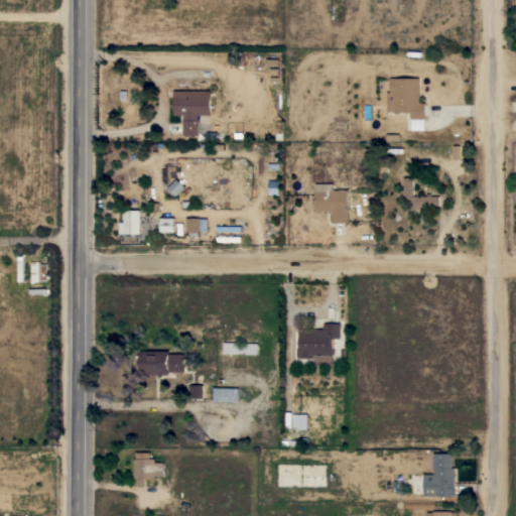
[(425,103),(425,119),(424,119),(424,130),(411,130),(411,119),(411,112),(401,112),(399,114),(395,114),(394,112),(393,112),(393,111),(388,111),(387,92),(391,92),(390,78),(393,78),(394,79),(420,78),(420,103),(425,103)]
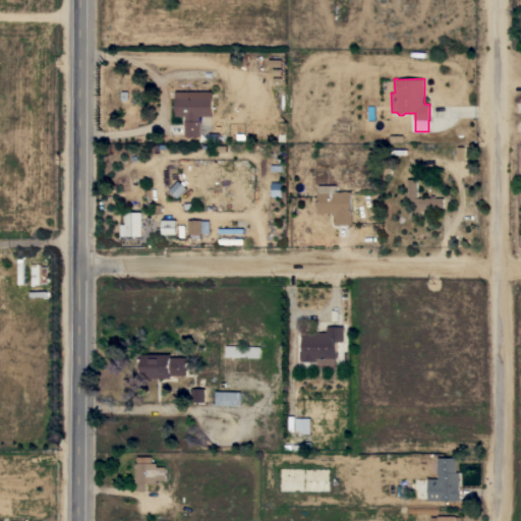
[(213,92),(213,116),(199,116),(199,120),(200,120),(200,136),(185,136),(185,121),(186,121),(186,116),(175,116),(176,92),(213,92)]
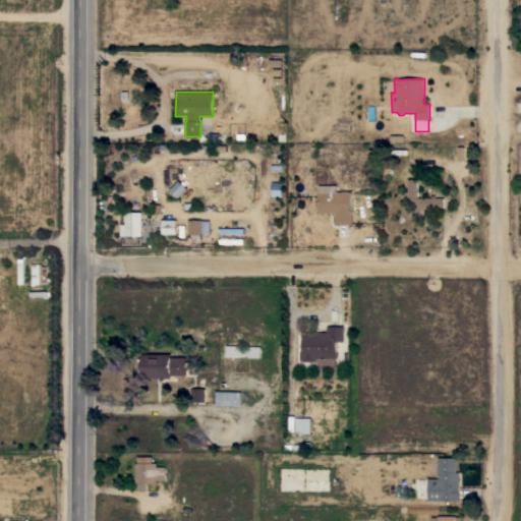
[(417,179),(417,198),(430,198),(430,195),(435,195),(435,198),(444,198),(444,211),(421,211),(421,216),(411,216),(411,199),(408,199),(408,196),(406,196),(406,192),(408,192),(408,179),(417,179)]
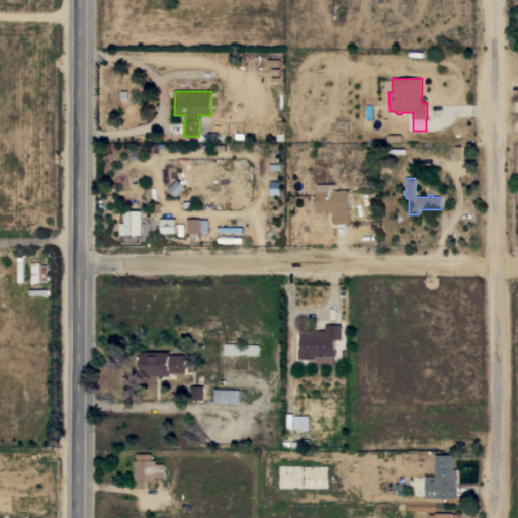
[(280,181),(280,195),(270,195),(270,181),(280,181)]
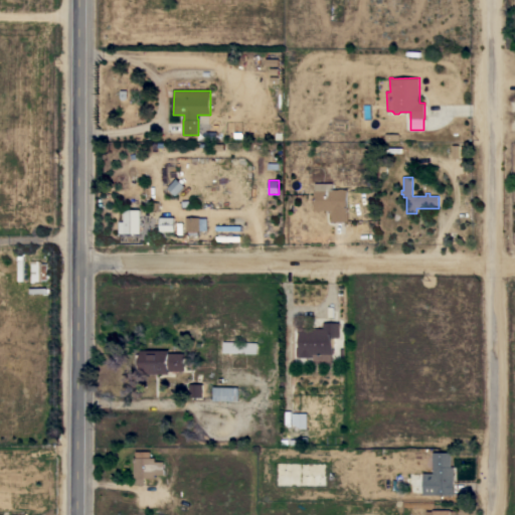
[(333,189),(339,189),(340,189),(343,189),(344,189),(347,189),(347,208),(348,208),(348,221),(332,221),(332,210),(323,210),(323,211),(318,211),(318,210),(315,210),(315,190),(316,190),(316,183),(333,183),(333,189)]
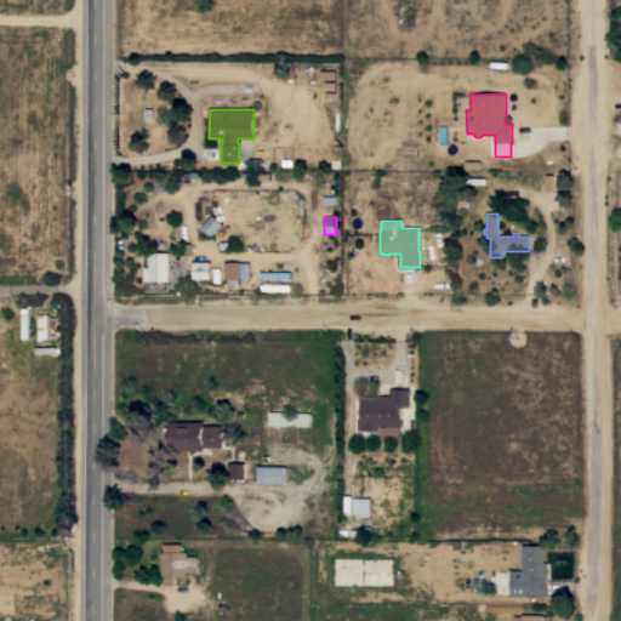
[(169,281),(142,281),(142,267),(149,267),(149,252),(169,252),(169,281)]
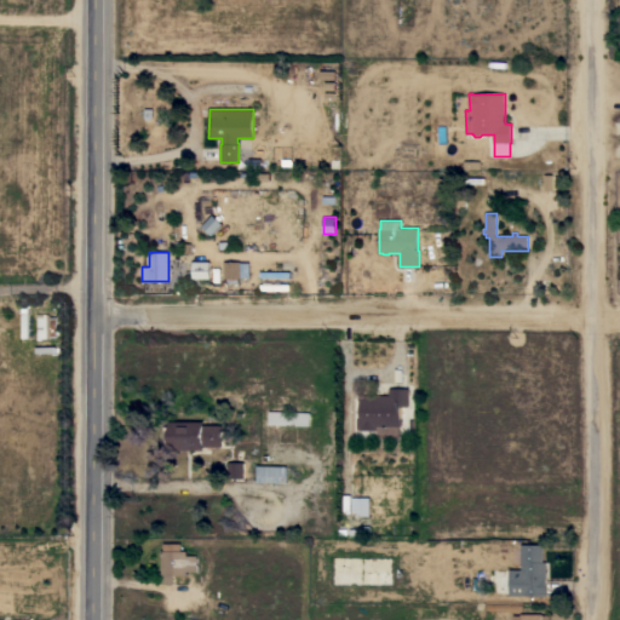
[(211,262),(211,279),(193,279),(193,262),(211,262)]
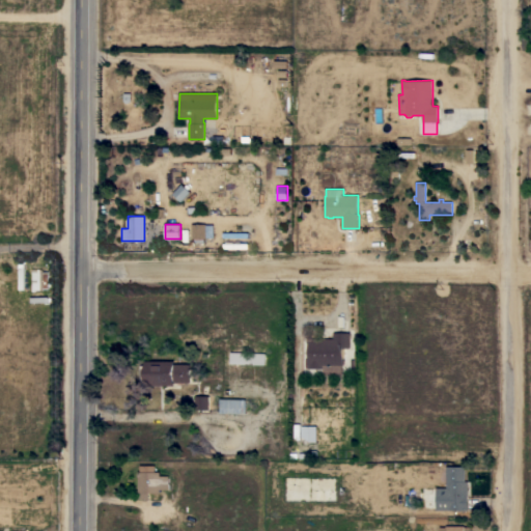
[(206,239),(192,239),(192,224),(205,224),(214,224),(214,238),(206,238),(206,239)]
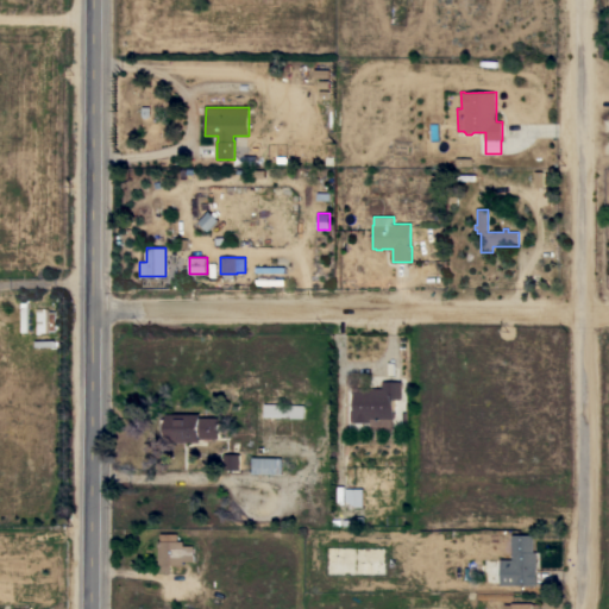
[(370,422),(353,422),(353,421),(350,421),(350,410),(353,410),(353,388),(382,388),(382,382),(401,382),(401,388),(402,388),(402,397),(401,397),(401,400),(393,400),(393,413),(395,413),(395,419),(393,419),(393,420),(393,429),(370,429),(370,427),(370,422)]
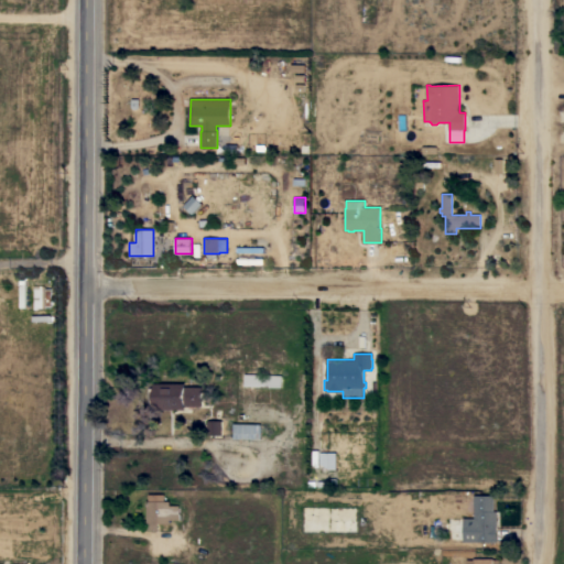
[(282,376),(282,388),(245,386),(245,373),(282,376)]
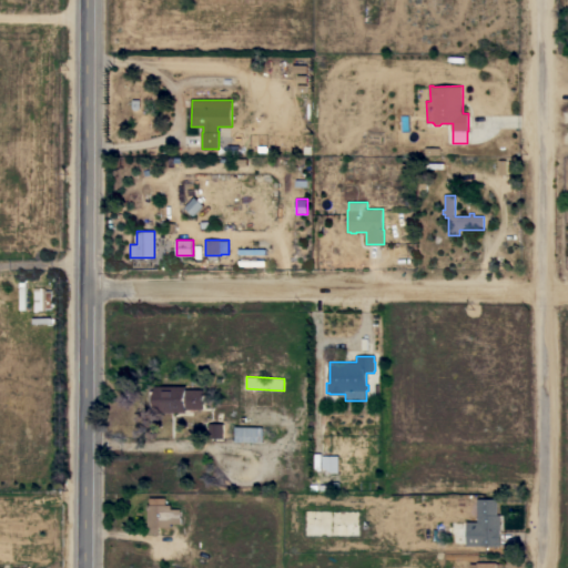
[(155,413),(155,408),(151,408),(151,392),(155,392),(155,386),(188,386),(188,389),(204,389),(204,409),(186,409),(186,413),(155,413)]
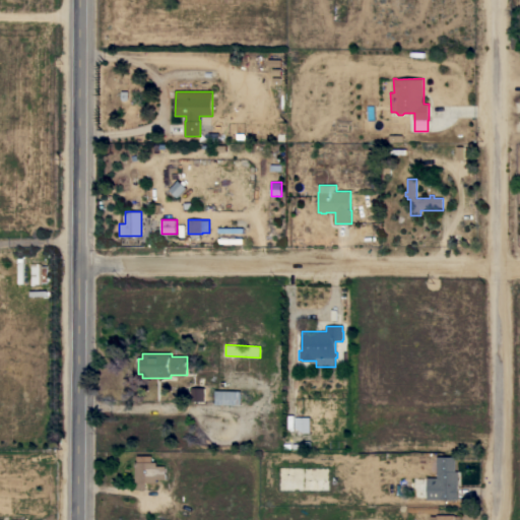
[(205,401),(191,401),(192,388),(205,388),(205,401)]
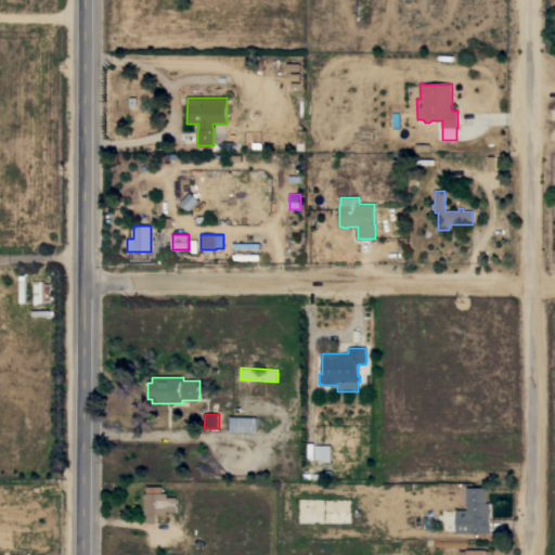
[(257,417),(257,431),(230,431),(230,417),(257,417)]
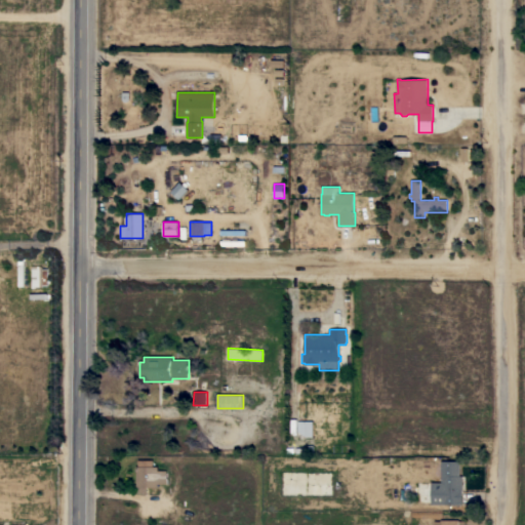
[(313,421),(313,437),(306,437),(305,433),(297,434),(297,421),(313,421)]
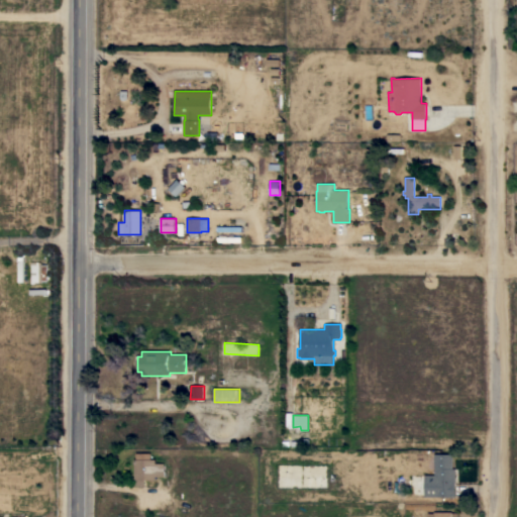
[(135,458),(136,458),(136,452),(151,452),(150,458),(156,458),(156,462),(165,462),(164,471),(166,471),(166,476),(156,476),(156,480),(144,480),(144,486),(136,486),(136,480),(134,480),(135,458)]
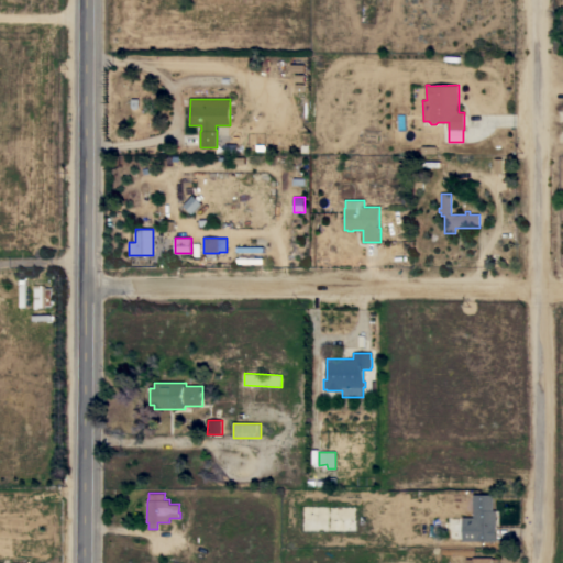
[(474,494),(494,494),(493,509),(496,509),(495,541),(462,540),(463,517),(473,517),(474,494)]
